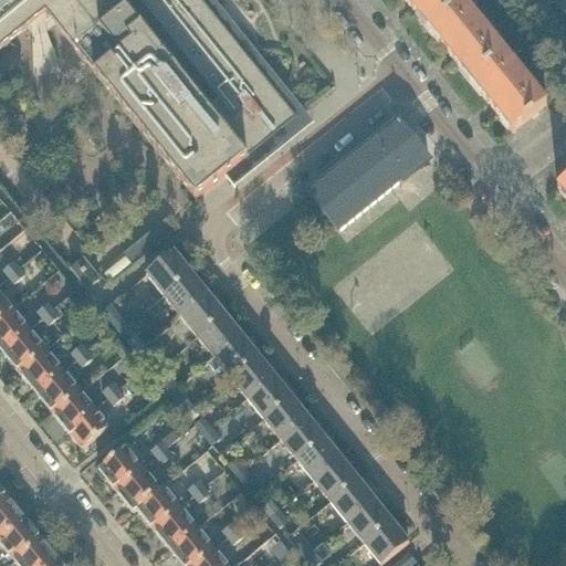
[(0,0),(0,53),(46,16),(197,201),(227,178),(232,186),(266,158),(260,149),(297,119),(266,82),(271,79),(207,0),(0,0)]
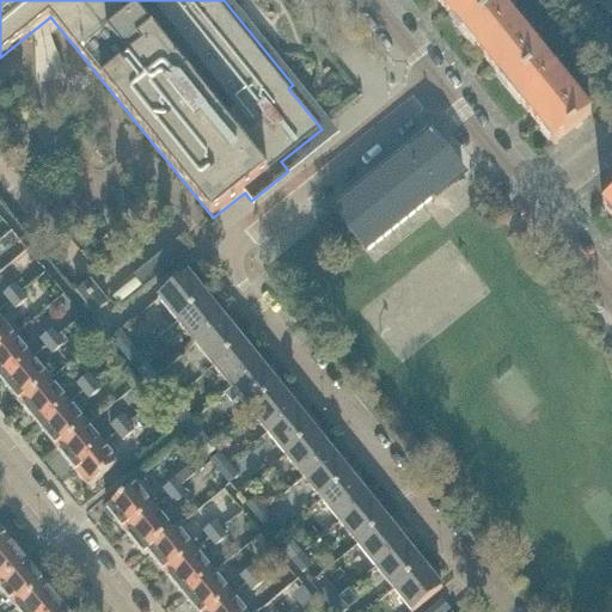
[(436,0),(465,35),(502,5),(499,0),(436,0)]
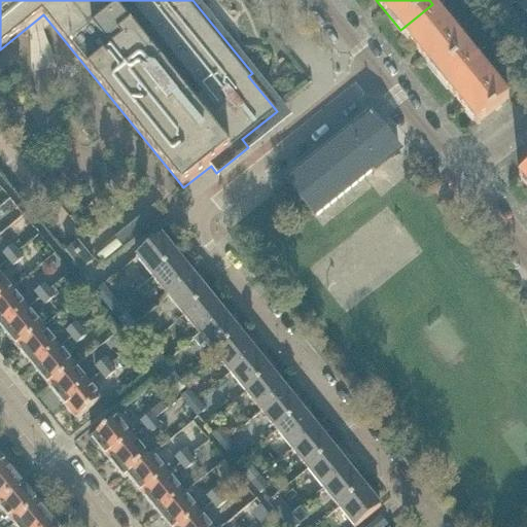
[(503,15),(516,5),(512,0),(500,0),(495,5),(503,15)]
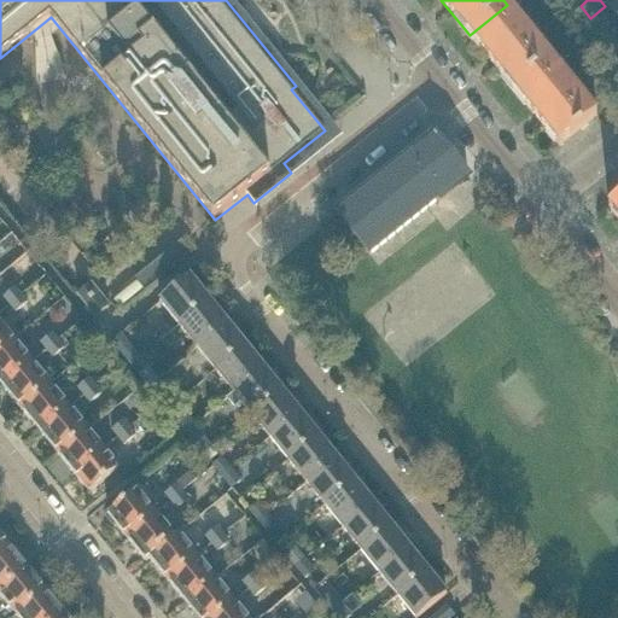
[(514,91),(553,60),(507,5),(470,35),(514,91)]
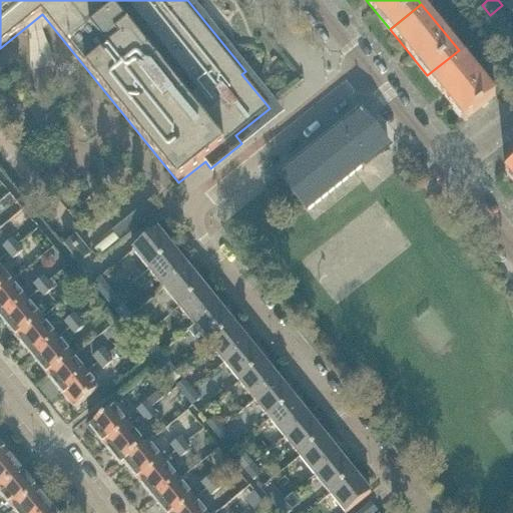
[(512,27),(507,21),(500,27),(512,43),(512,27)]
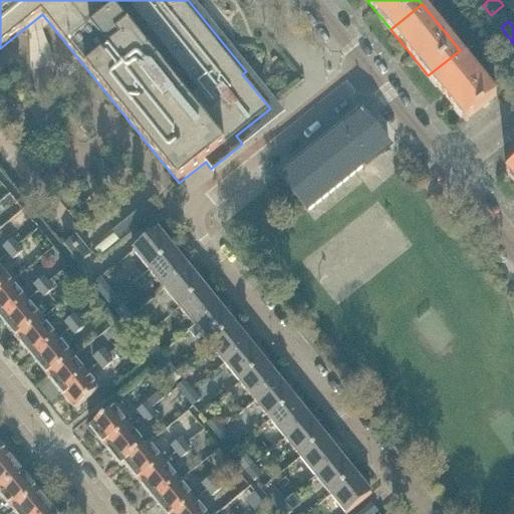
[(466,122),(498,96),(460,50),(428,75),(466,122)]
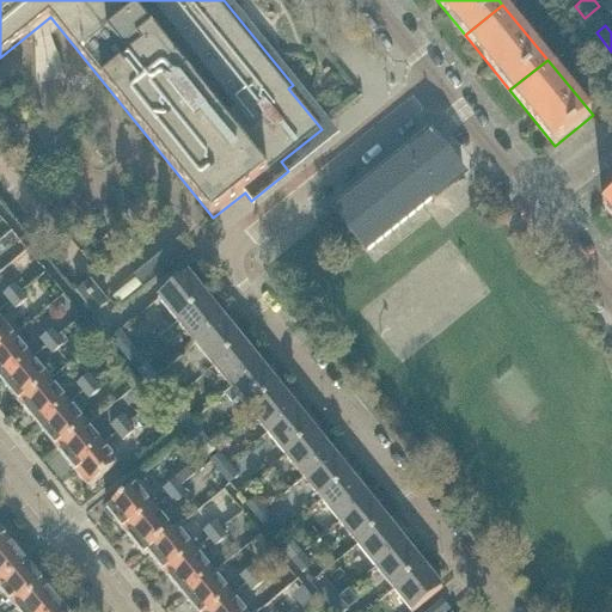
[(335,213),(354,238),(367,254),(465,175),(432,135),(335,213)]
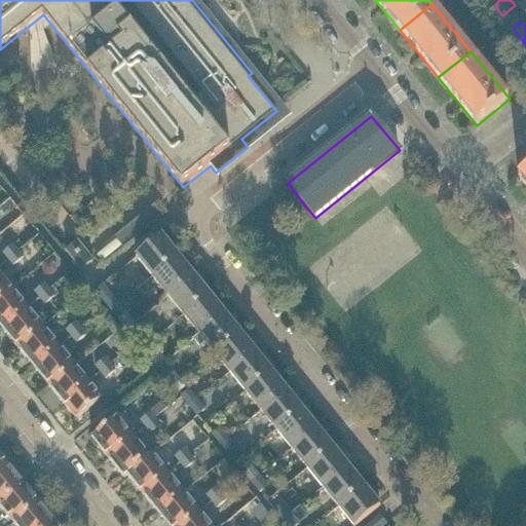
[(153,277),(179,257),(162,237),(138,258),(153,277)]
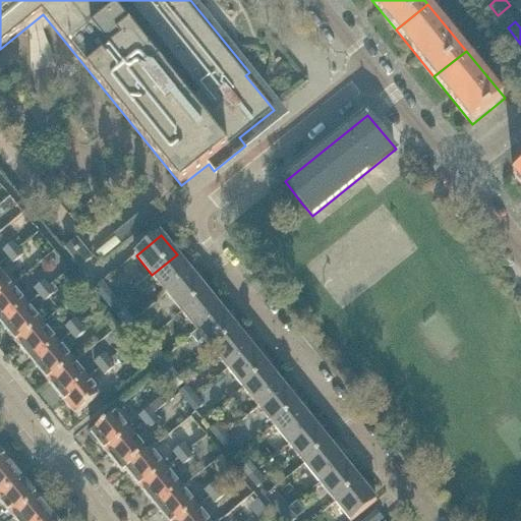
[(64,247),(80,268),(94,256),(77,237),(64,247)]
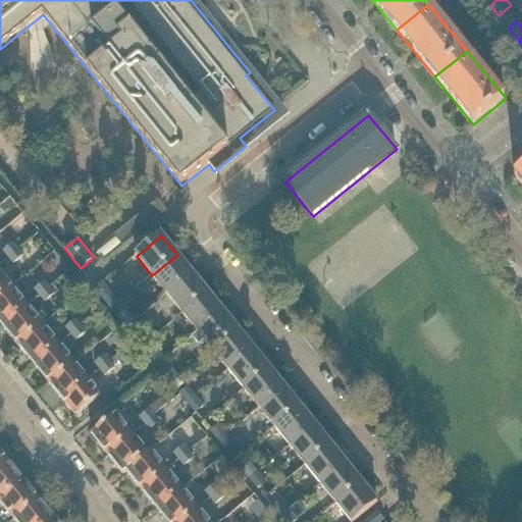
[(9,258),(18,250),(13,245),(4,252),(9,258)]
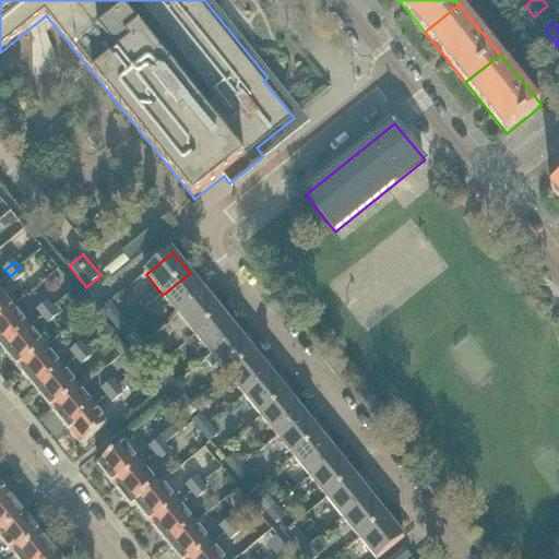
[(20,268),(10,276),(16,283),(26,275),(20,268)]
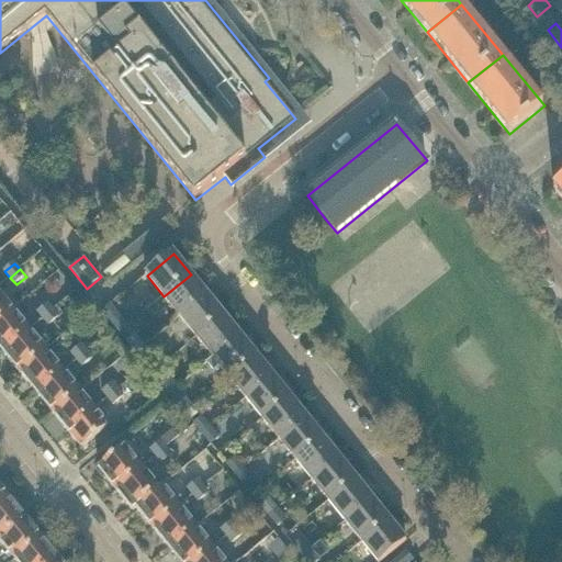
[(180,317),(208,295),(191,274),(164,296),(180,317)]
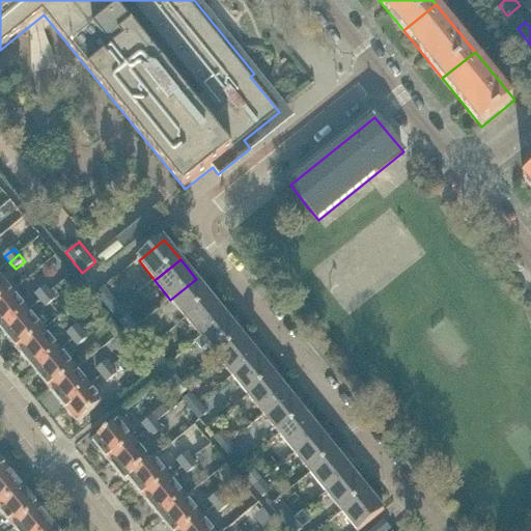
[(57,283),(68,297),(81,285),(70,272),(57,283)]
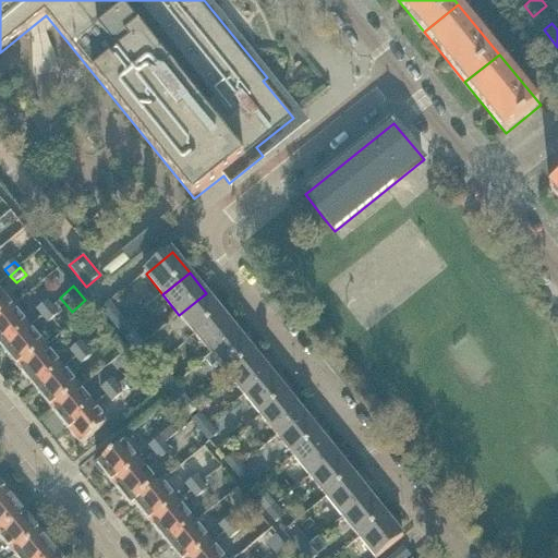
[(0,318),(13,307),(0,291),(0,318)]
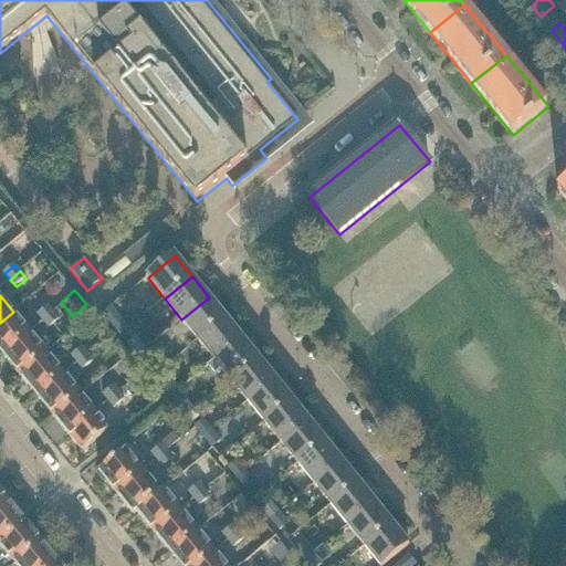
[(198,341),(226,318),(209,297),(181,320),(198,341)]
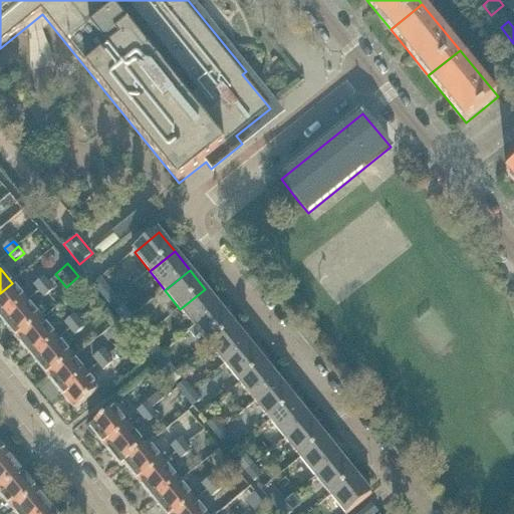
[(40,292),(50,285),(44,278),(35,286),(40,292)]
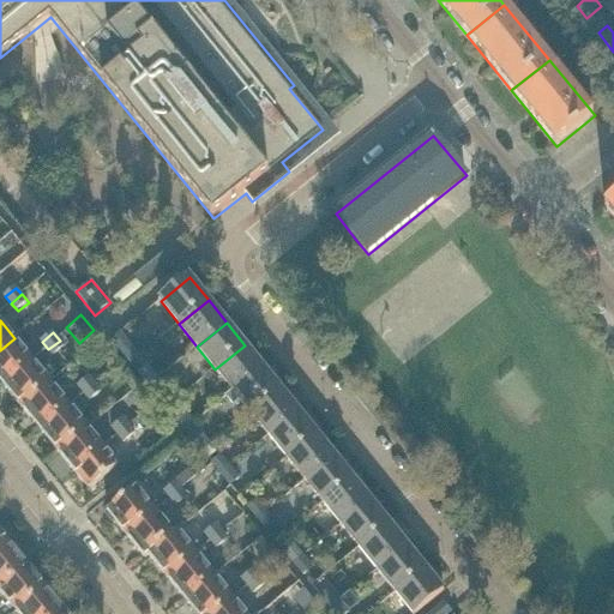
[(121,333),(112,341),(131,363),(139,356),(121,333)]
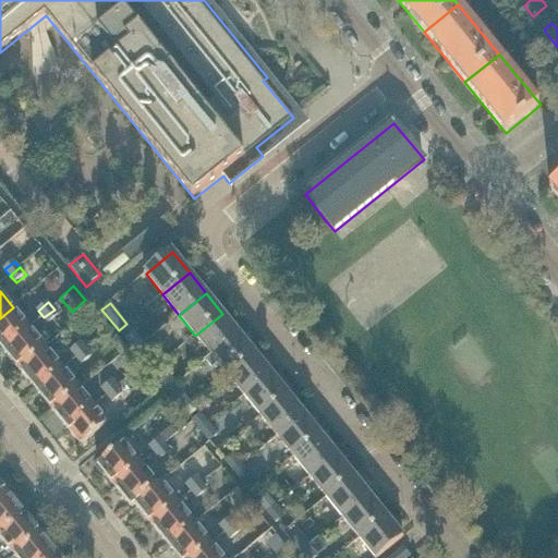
[(0,346),(3,350),(29,328),(13,307),(0,318),(0,346)]
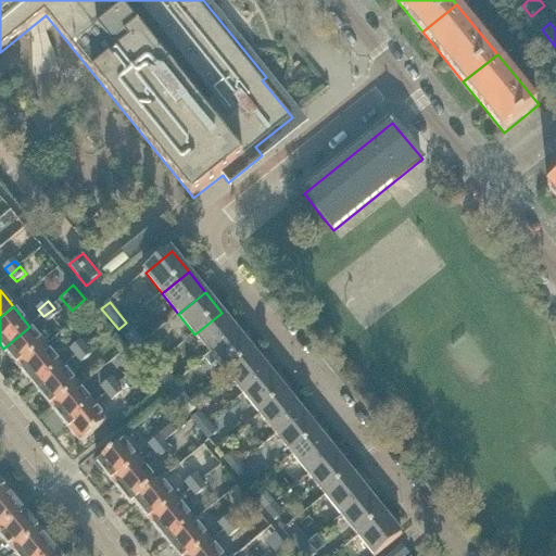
[(54,308),(43,316),(49,323),(59,315),(54,308)]
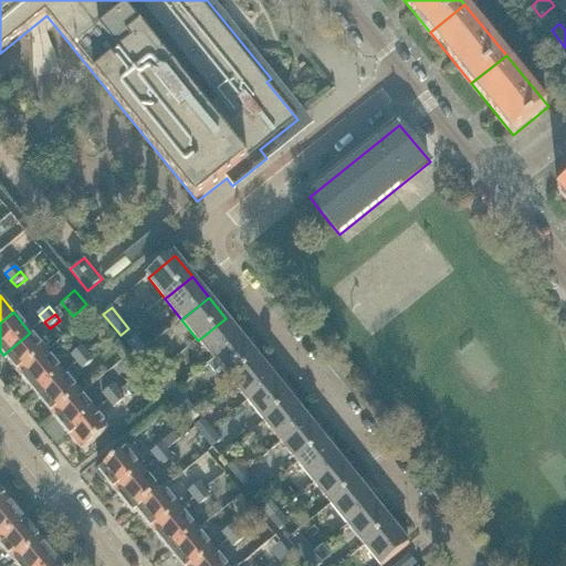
[(215,360),(242,338),(226,318),(198,341),(215,360)]
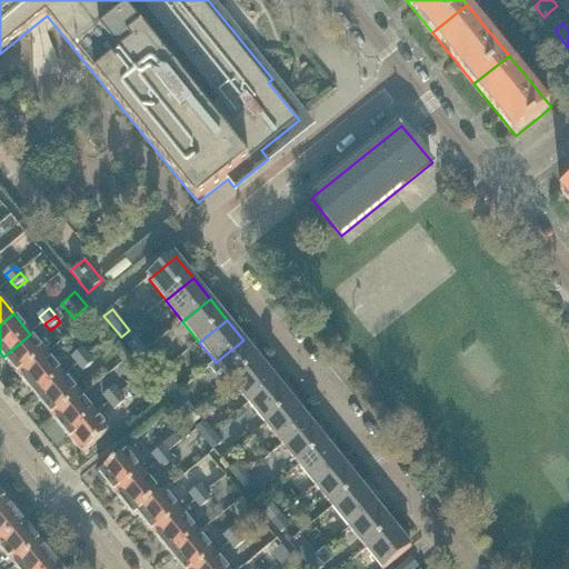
[(48,356),(30,335),(3,357),(21,378),(48,356)]
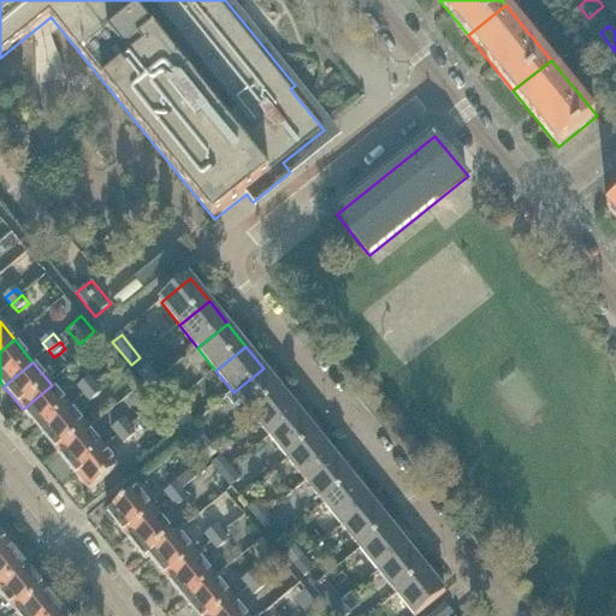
[(149,386),(158,379),(149,368),(140,375),(149,386)]
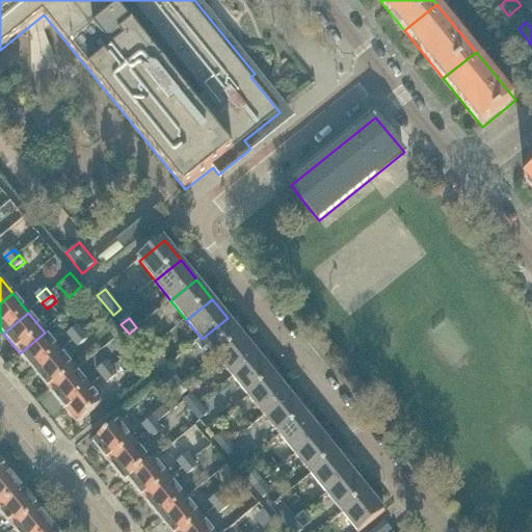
[(218,358),(244,338),(228,318),(202,339),(218,358)]
